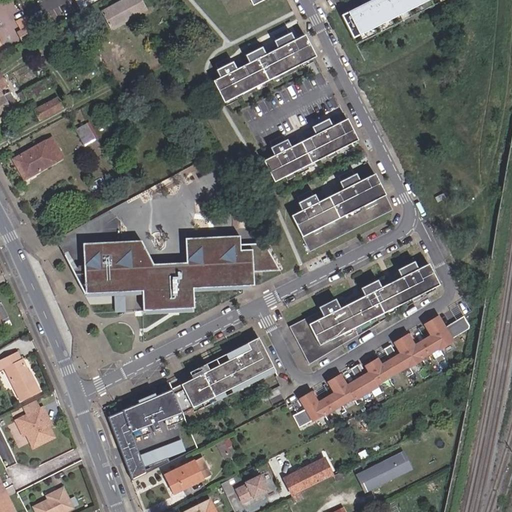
[(76,0),(81,9),(96,0),(76,0)]
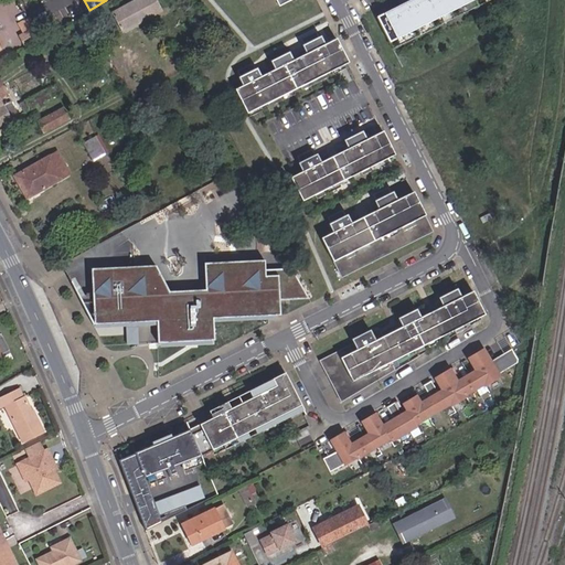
[(124,33),(162,12),(156,0),(139,0),(114,14),(124,33)]
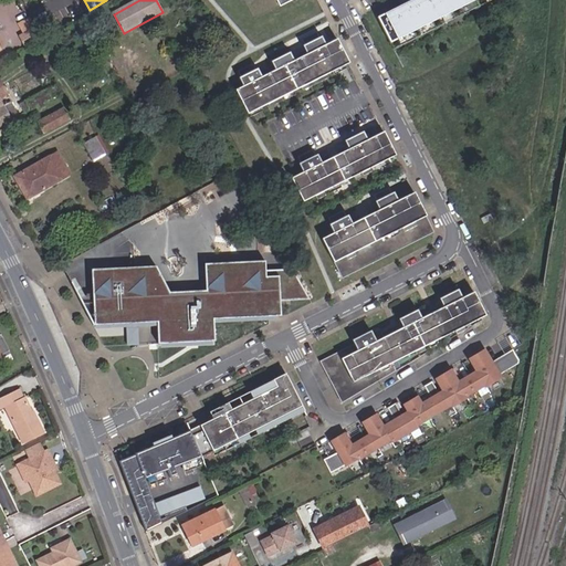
[(410,0),(383,13),(395,40),(475,0),(410,0)]
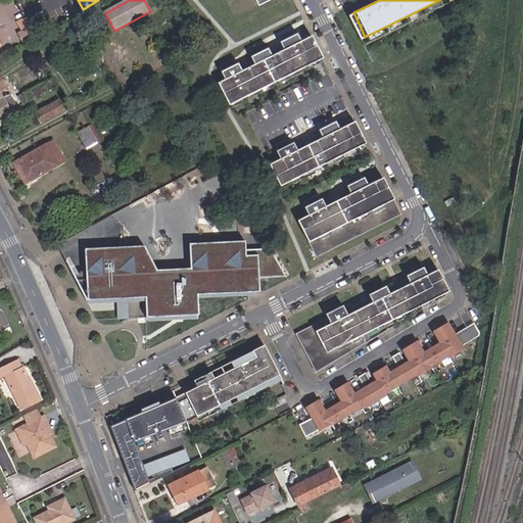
[(32,26),(18,34),(22,43),(37,35),(32,26)]
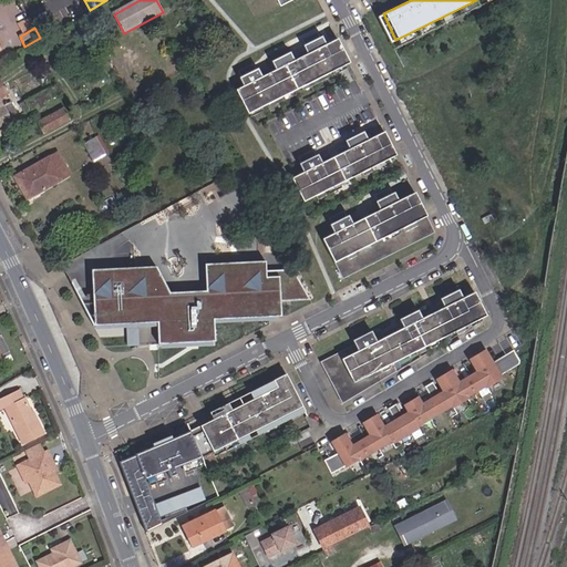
[(318,33),(302,41),(305,47),(320,39),(318,33)]
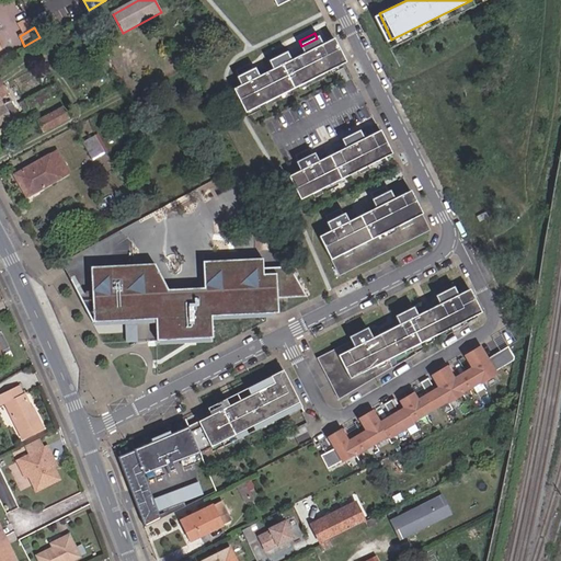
[(317,38),(301,46),(306,55),(321,47),(317,38)]
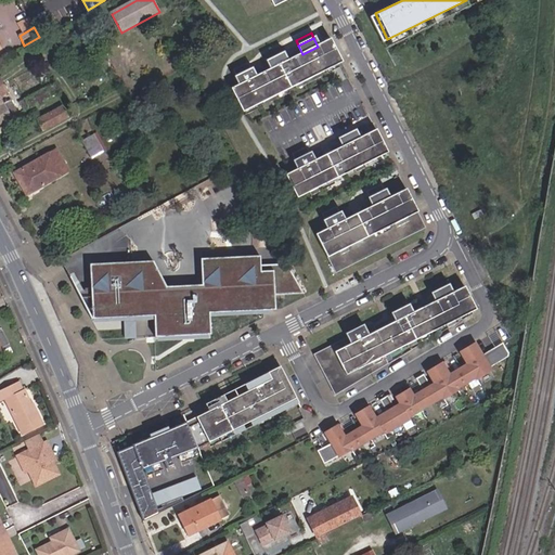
[(269,69),(255,77),(240,85),(230,89),(242,113),(343,64),(331,40),(318,47),(302,54),(288,61),(269,69)]
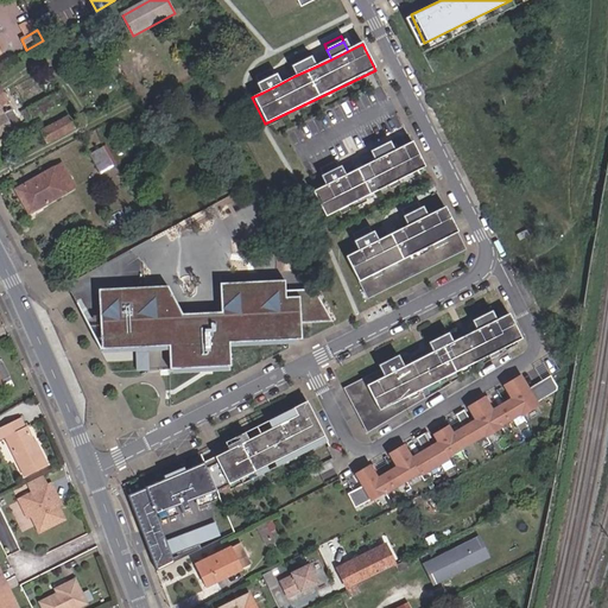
[(90,56),(77,63),(84,75),(96,68),(90,56)]
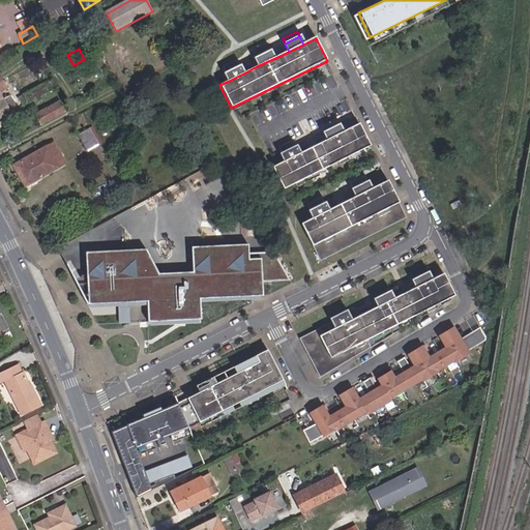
[(271,50),(254,59),(257,66),(275,58),(271,50)]
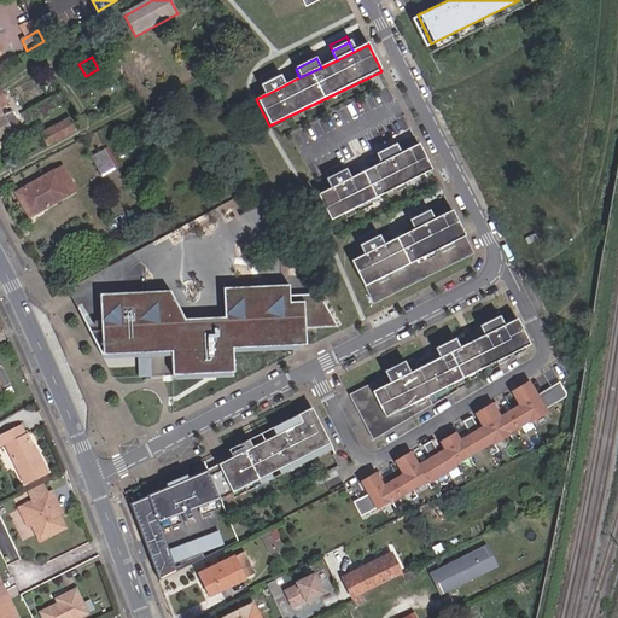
[(277,70),(260,79),(262,85),(279,76),(277,70)]
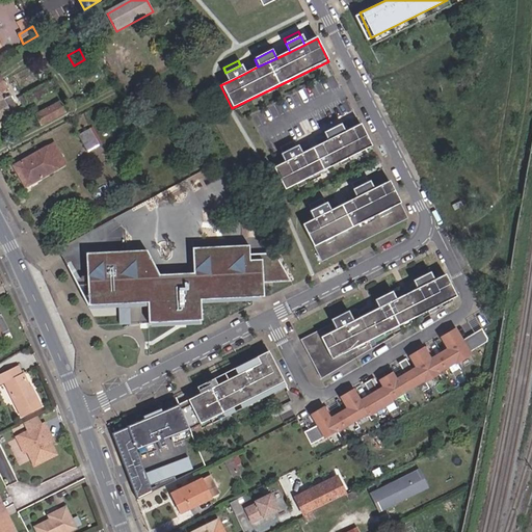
[(240,65),(225,73),(230,81),(244,74),(240,65)]
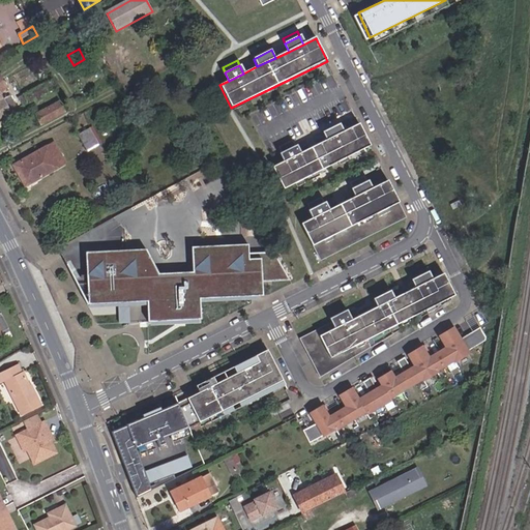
[(0,118),(17,109),(10,96),(4,100),(0,93),(7,89),(0,75),(0,118)]
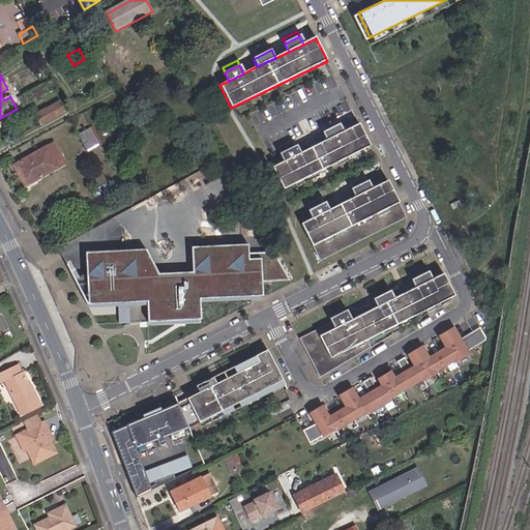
[(50,80),(24,94),(29,102),(55,88),(50,80)]
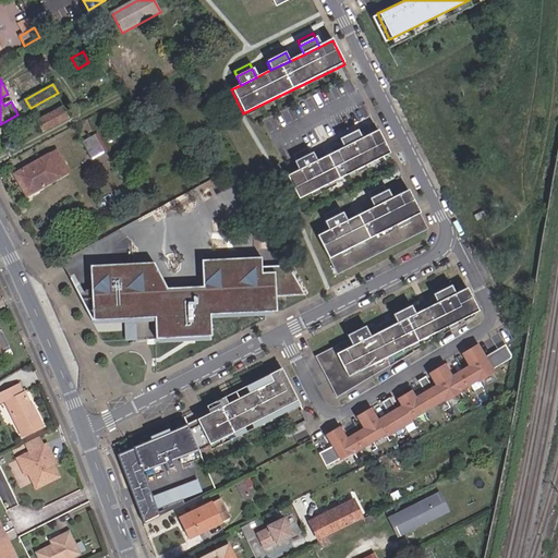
[(38,121),(44,131),(68,118),(62,107),(38,121)]
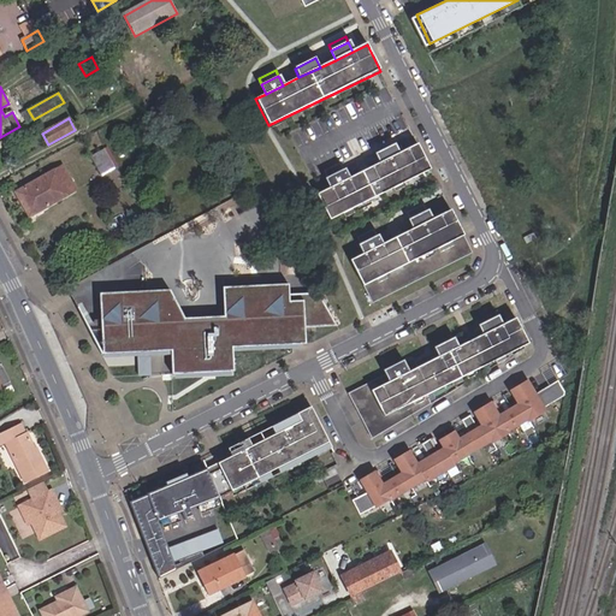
[(391,140),(372,148),(375,155),(394,146),(391,140)]
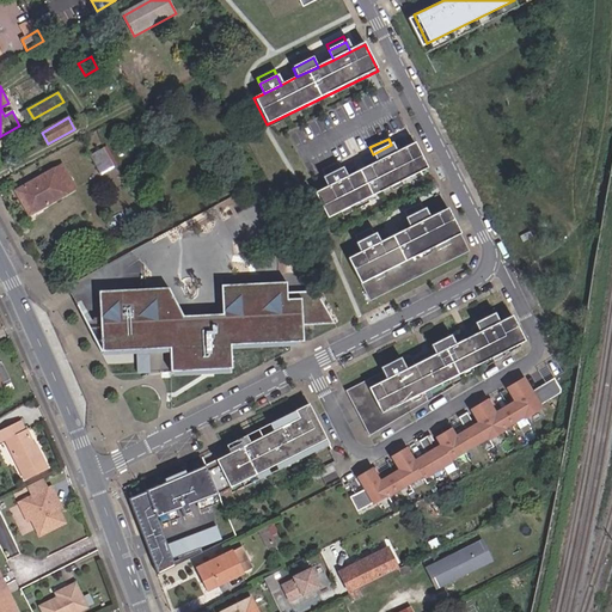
[(329,187),(314,193),(328,219),(428,170),(416,145),(396,154),(378,163),(346,178),(329,187)]
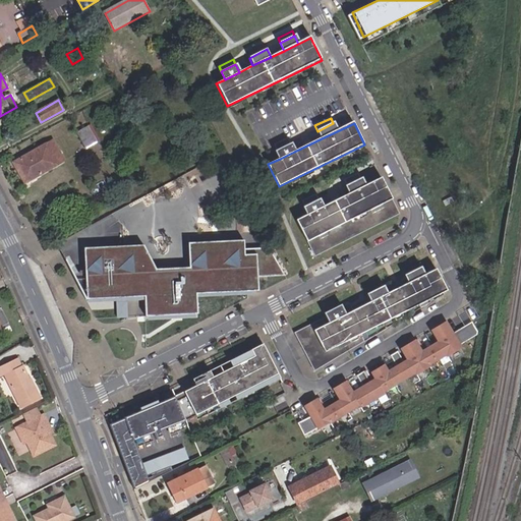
[(333,123),(317,131),(322,138),(337,131),(333,123)]
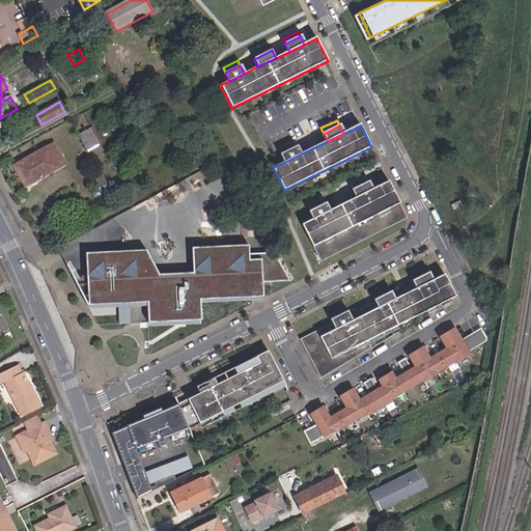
[(89,128),(78,135),(87,151),(99,144),(89,128)]
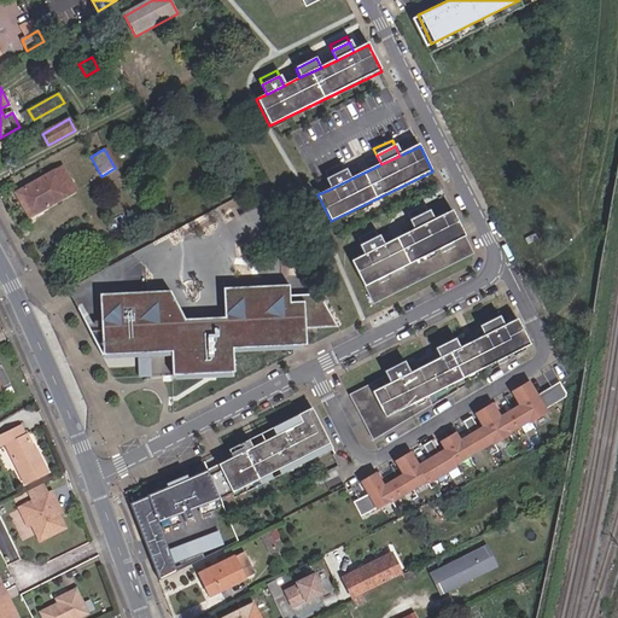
[(342,164),(325,173),(328,179),(345,170),(342,164)]
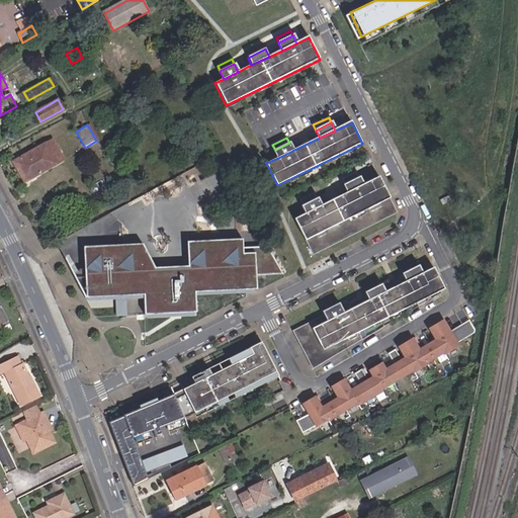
[(52,140),(13,162),(24,182),(64,159),(52,140)]
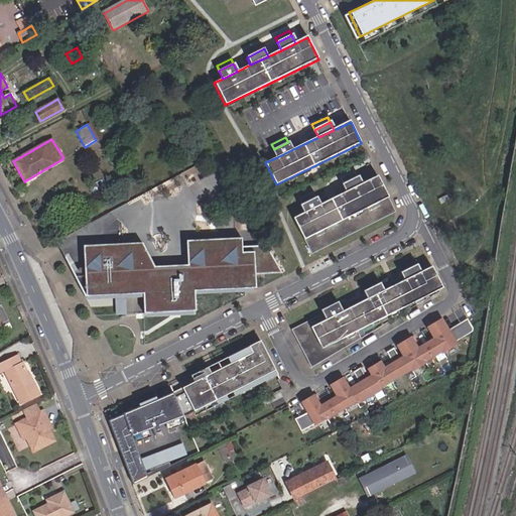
[(288,142),(274,149),(277,157),(291,150),(288,142)]
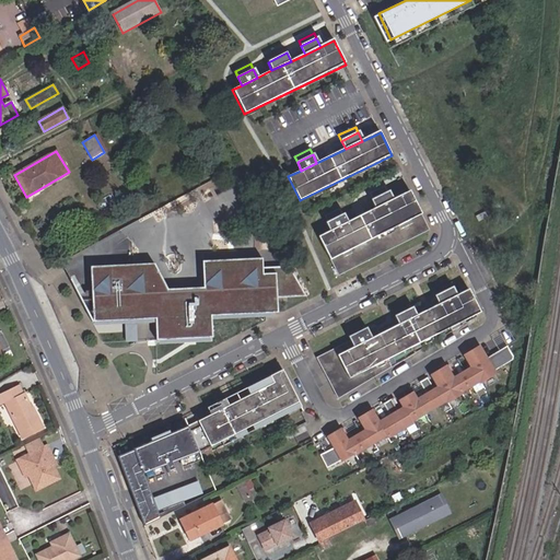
[(386,185),(371,191),(374,198),(389,190),(386,185)]
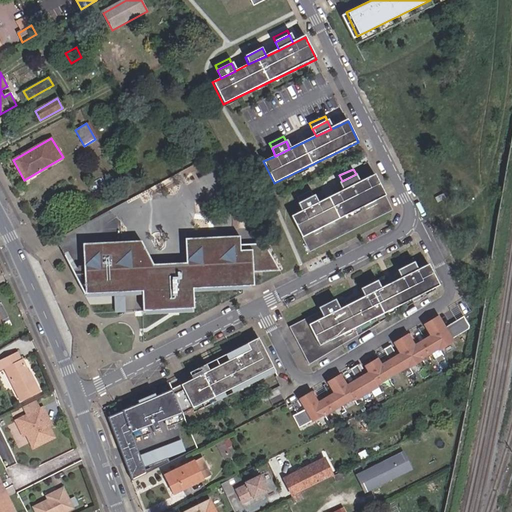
[(345,188),(315,203),(301,210),(290,215),(308,251),(392,210),(374,174),(359,181),(345,188)]
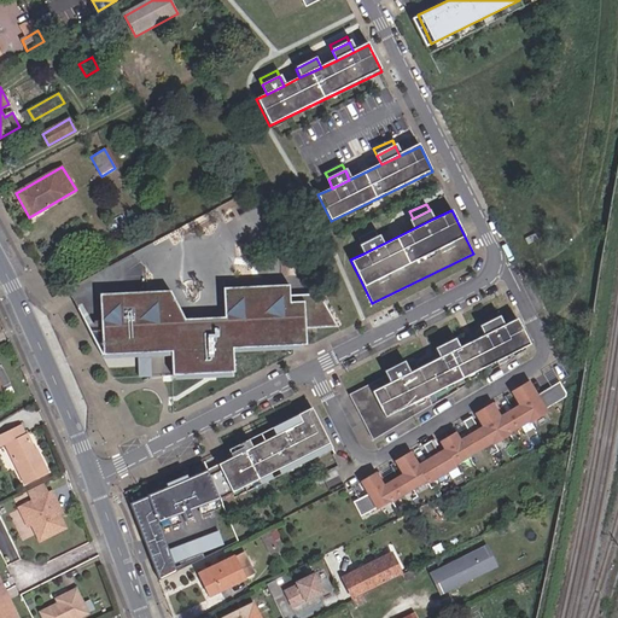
[(430,210),(413,219),(417,227),(433,219),(430,210)]
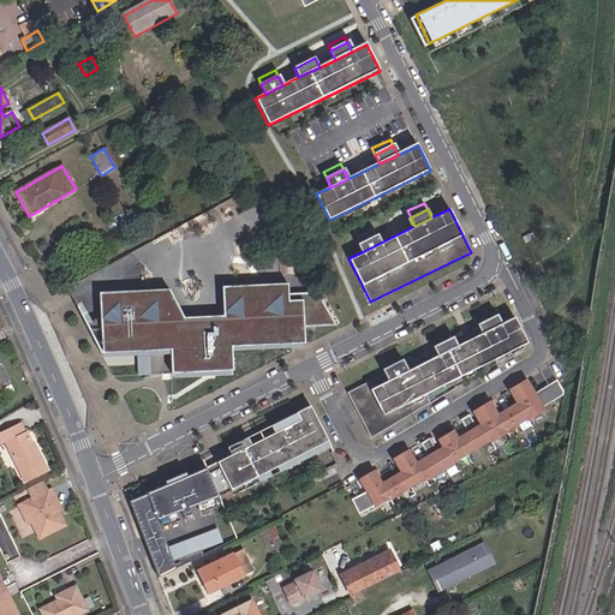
[(371,228),(354,237),(357,243),(374,234),(371,228)]
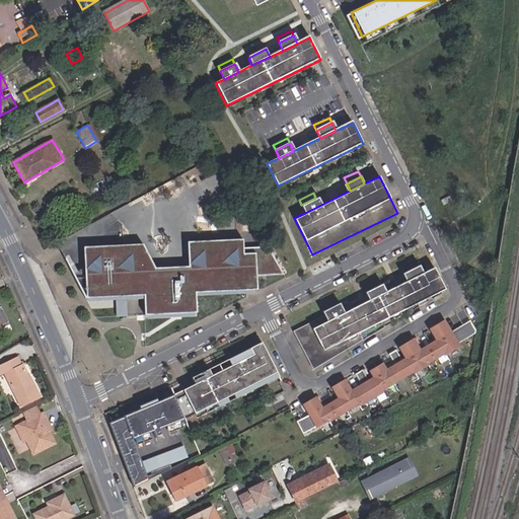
[(315,198),(301,205),(305,213),(319,206),(315,198)]
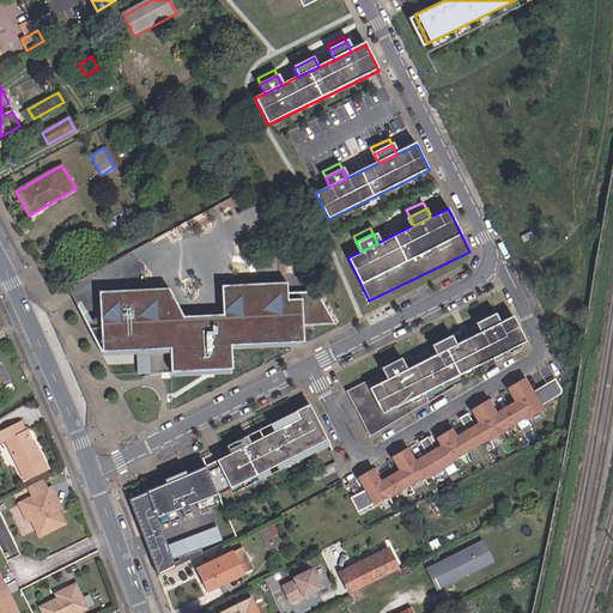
[(218,289),(219,317),(265,315),(265,293),(284,292),(284,286),(218,289)]
